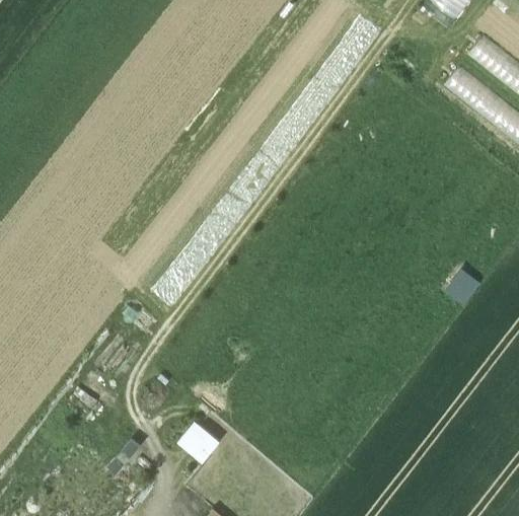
[(426,0),(426,1),(455,23),(472,0),(426,0)]
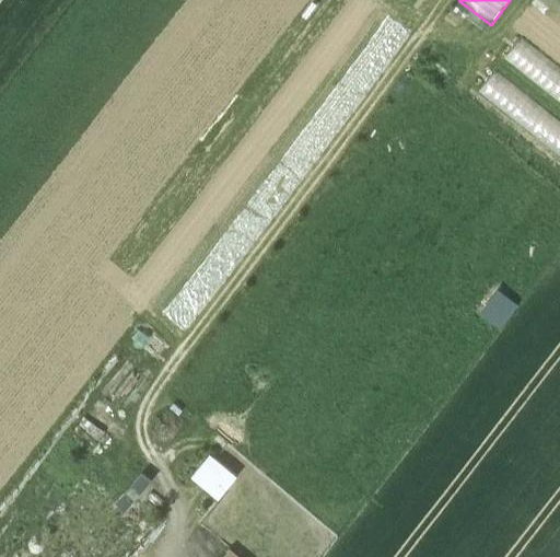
[(497,291),(479,314),(500,329),(518,306),(497,291)]
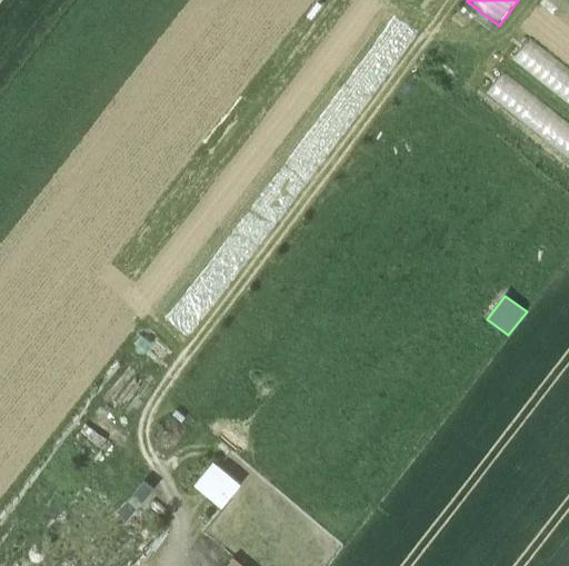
[(212,463),(193,486),(222,509),(241,485),(212,463)]
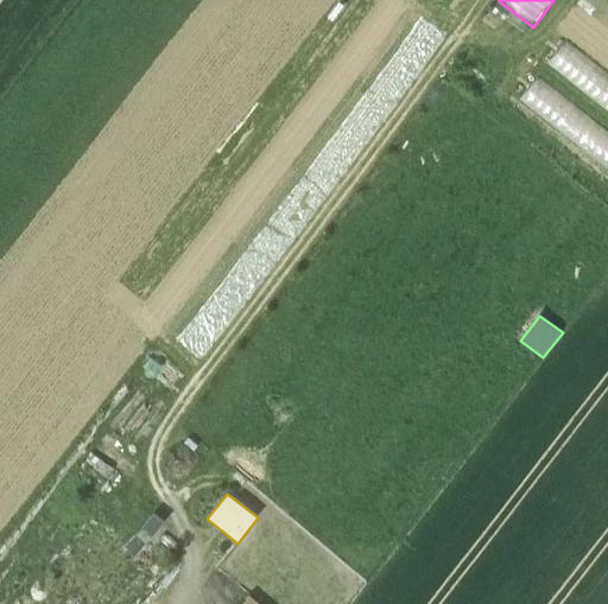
[(274,603),(276,602),(257,587),(249,597),(259,603),(274,603)]
